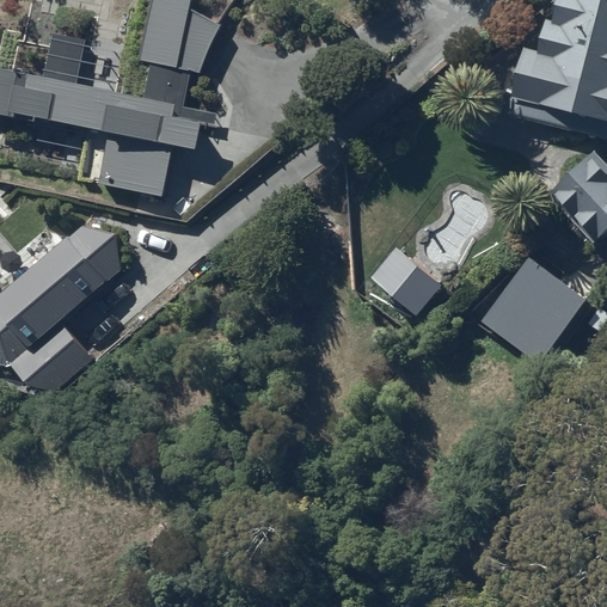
[(151,0),(141,61),(152,63),(146,91),(80,83),(83,40),(53,30),(44,74),(0,68),(0,117),(110,136),(97,181),(160,201),(176,147),(198,149),(206,123),(213,124),(214,111),(184,105),(190,71),(202,75),(219,23),(188,7),(189,0),(151,0)]
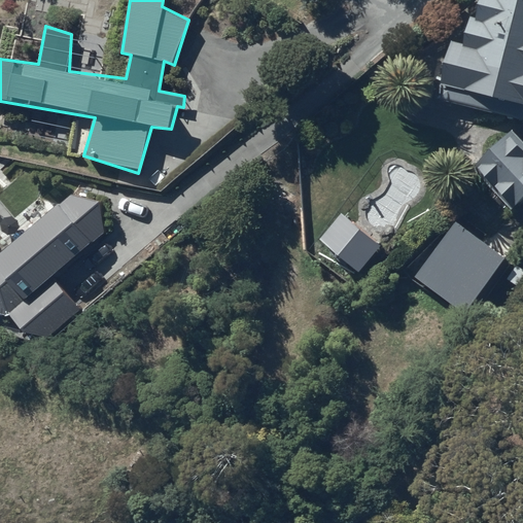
[(473,0),(461,42),(450,39),(434,97),(522,120),(522,0),(473,0)]
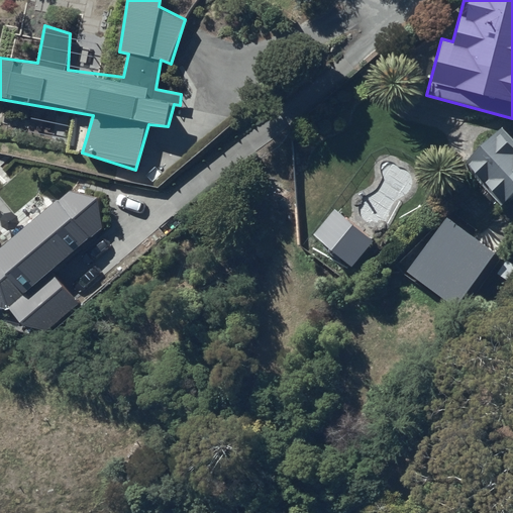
[(512,190),(512,140),(499,126),(460,163),(500,204),(512,190)]
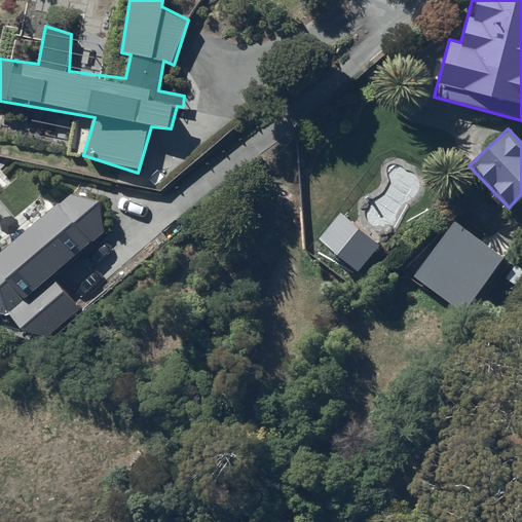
[(99,200),(70,191),(0,253),(0,306),(9,309),(25,330),(45,335),(78,303),(52,276),(104,227),(99,200)]
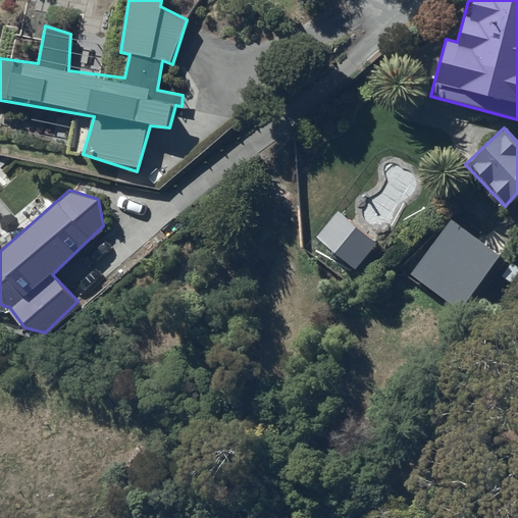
[(191,517),(188,509),(156,517),(191,517)]
